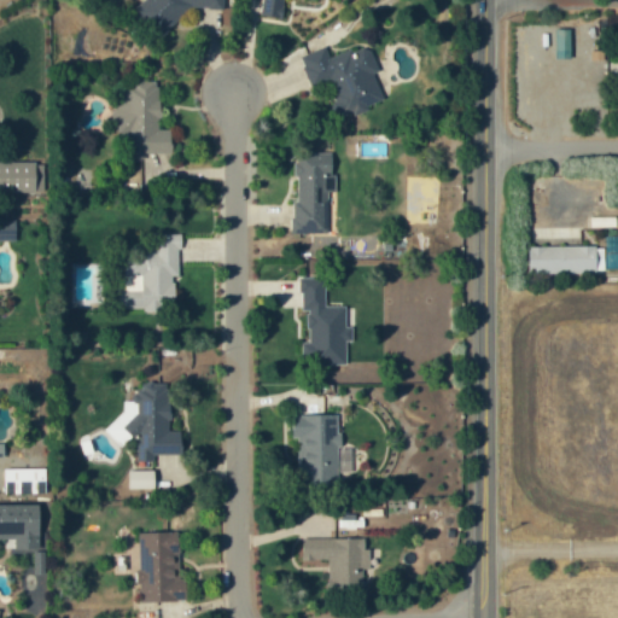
[(223,0),(141,0),(135,9),(135,15),(156,33),(167,33),(188,7),(225,9),(223,0)]
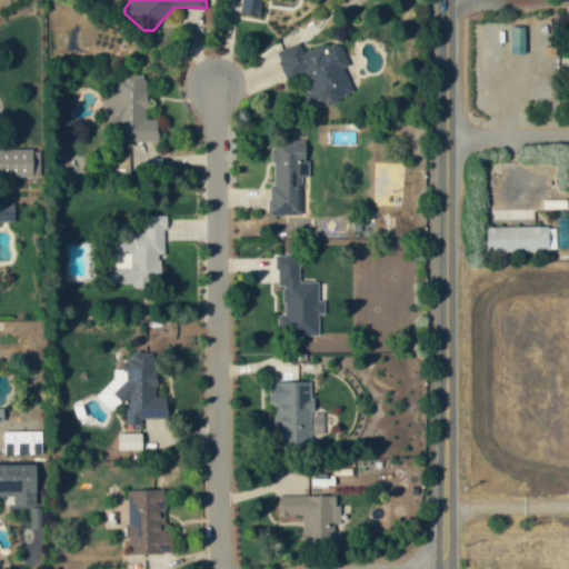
[(243,0),(243,16),(261,17),(261,0),(243,0)]
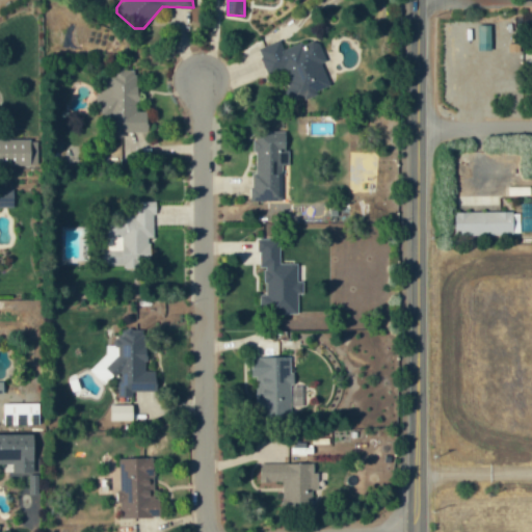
[(491,25),(478,25),(478,50),(491,50),(491,25)]
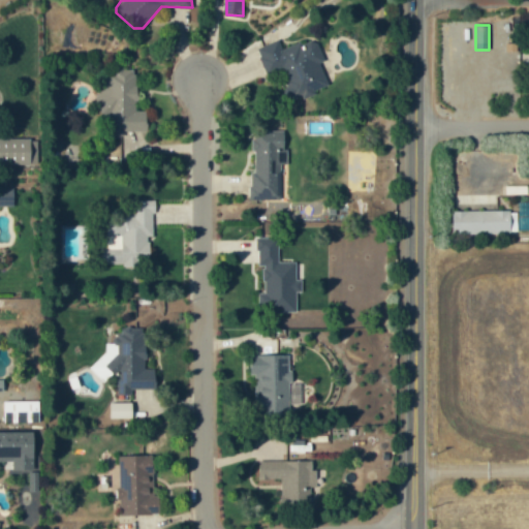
[(256,48),(267,75),(284,69),(292,95),(330,83),(314,38),(281,50),(278,40),(256,48)]
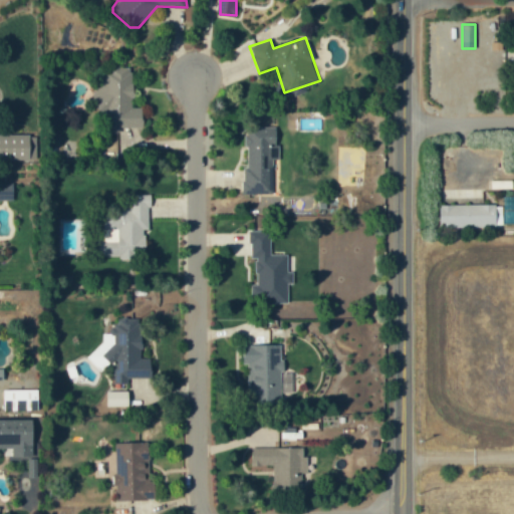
[(144,126),(143,108),(134,108),(133,66),(99,67),(100,111),(103,111),(104,134),(119,133),(118,127),(144,126)]
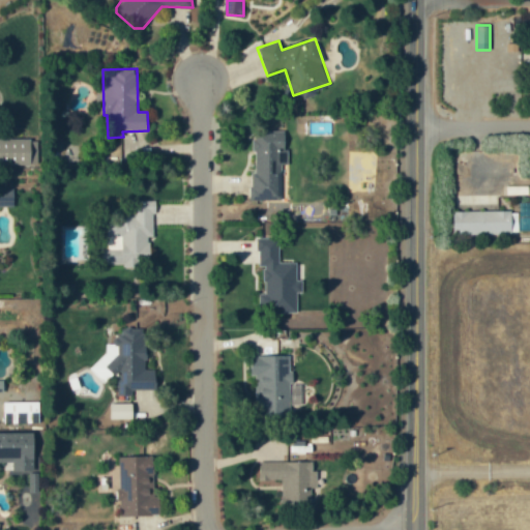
[(0,140),(0,159),(0,165),(37,164),(37,139),(0,140),(0,141),(0,140)]
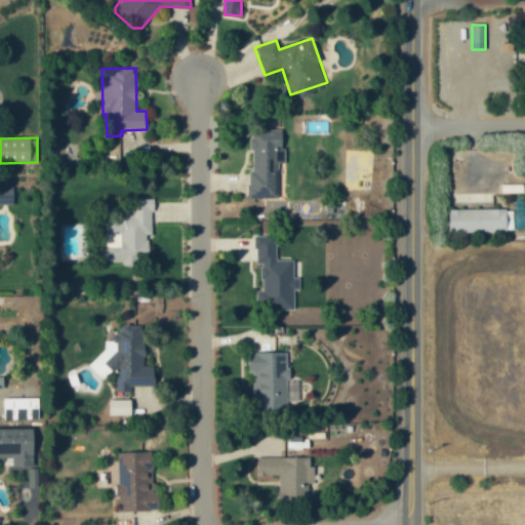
[(276,198),(276,179),(280,179),(279,163),(284,163),(284,138),(249,139),(251,199),(276,198)]
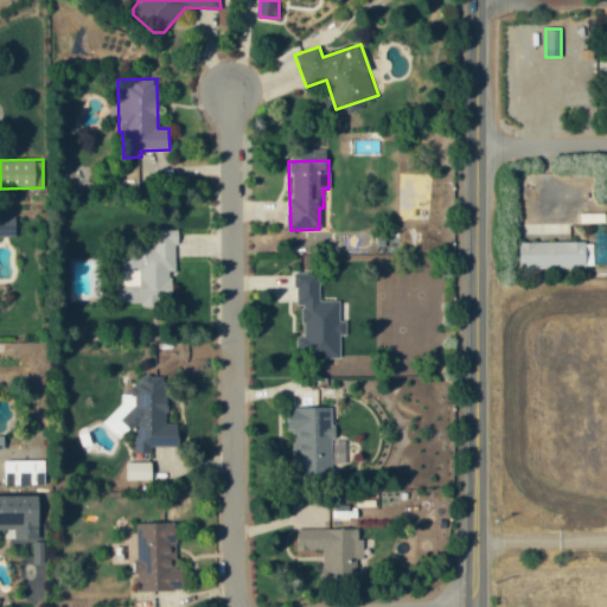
[(172,305),(172,272),(177,272),(177,230),(152,230),(152,248),(121,248),(121,305),(172,305)]
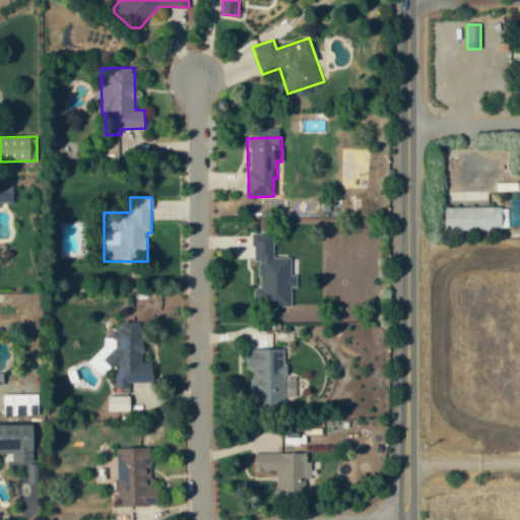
[(445,231),(508,230),(508,207),(445,208),(445,231)]
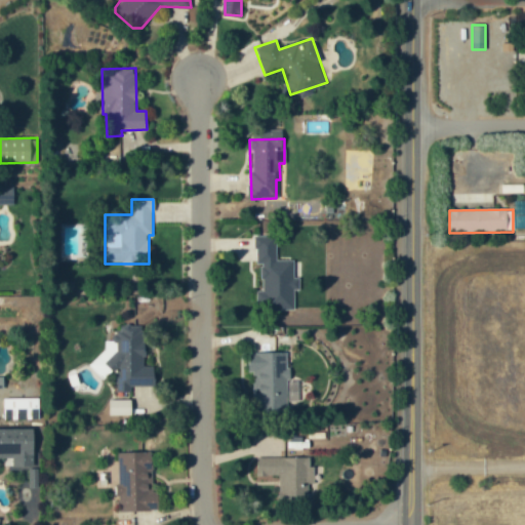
[(294,310),(293,290),(299,290),(299,277),(294,277),(294,259),(277,260),(276,236),(255,236),(255,264),(261,263),(261,291),(256,291),(256,310),(294,310)]
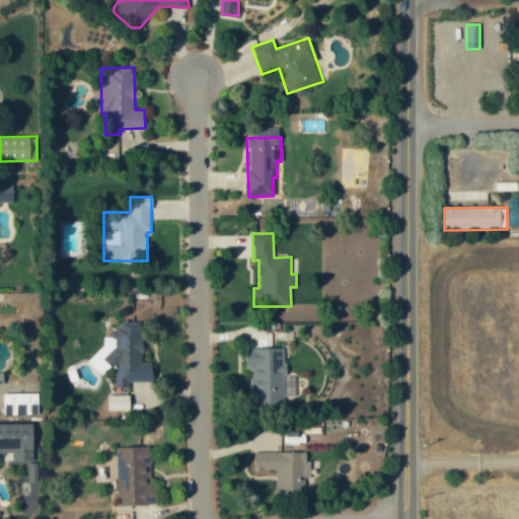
[(153,382),(152,362),(143,362),(141,320),(114,321),(114,337),(96,337),(97,363),(97,369),(115,369),(115,388),(129,387),(129,383),(153,382)]
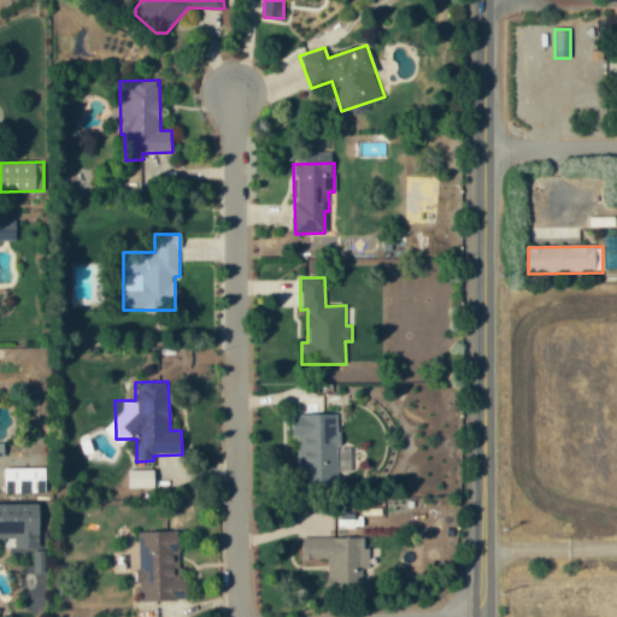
[(292,415),(292,438),(298,438),(298,472),(338,472),(338,446),(341,446),(341,430),(338,430),(338,415),(292,415)]
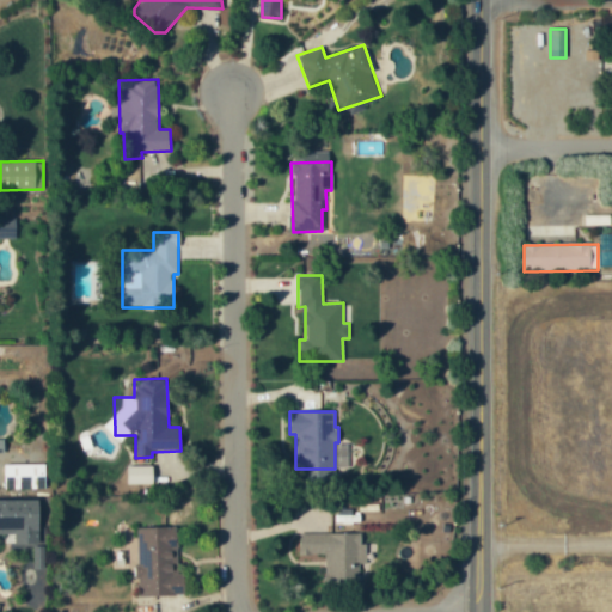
[(4,465),(4,490),(46,489),(44,464),(4,465)]
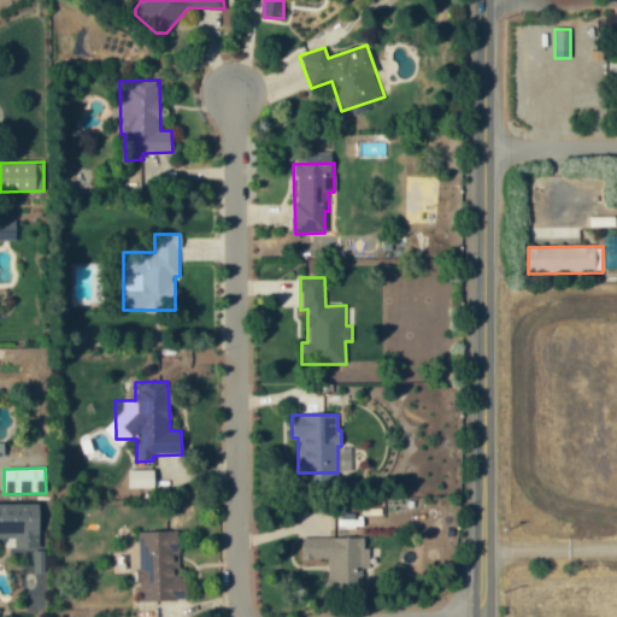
[(154,470),(128,470),(128,488),(154,488),(154,470)]
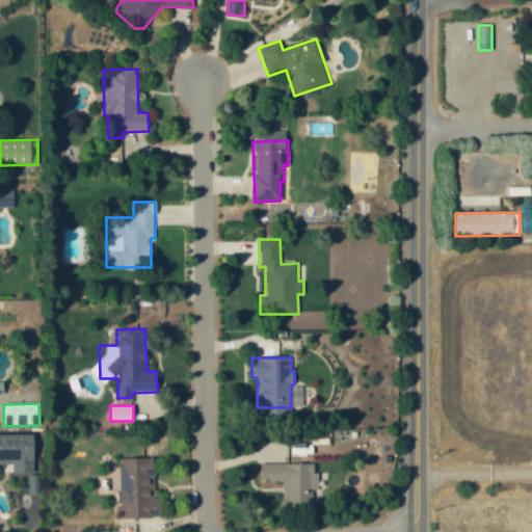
[(34,435),(0,434),(0,464),(11,464),(11,473),(33,474),(34,435)]
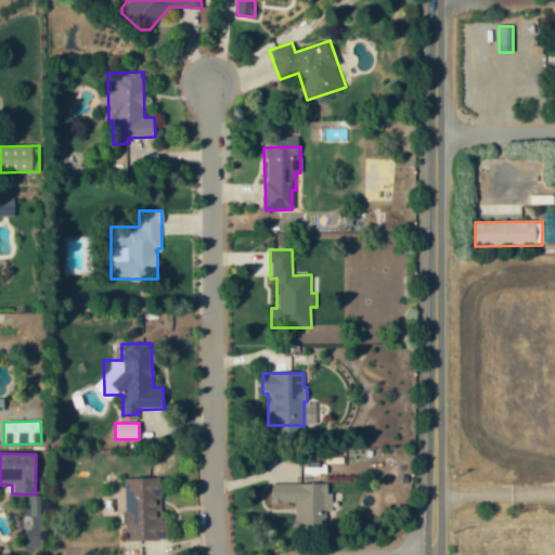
[(127,541),(165,540),(163,478),(126,479),(127,541)]
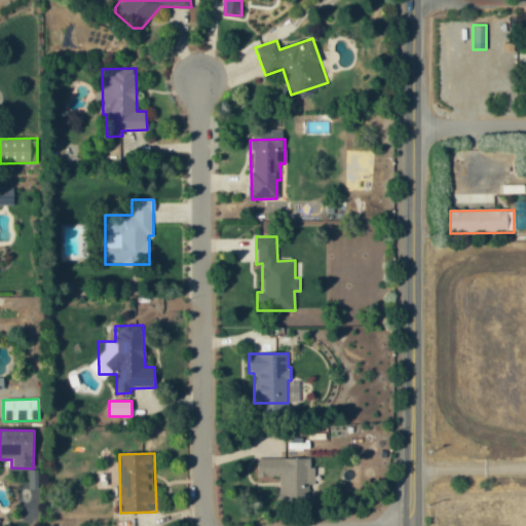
[(312,457),(257,458),(258,478),(279,477),(279,502),(308,502),(307,484),(312,484),(312,457)]
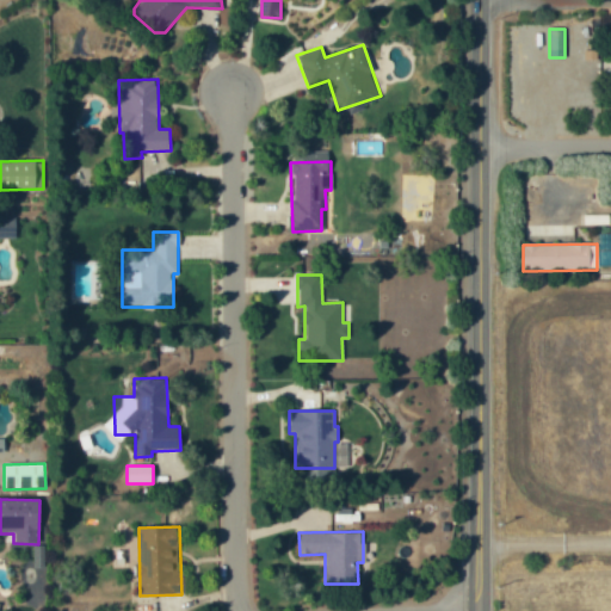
[(48,566),(43,543),(28,545),(32,569),(48,566)]
